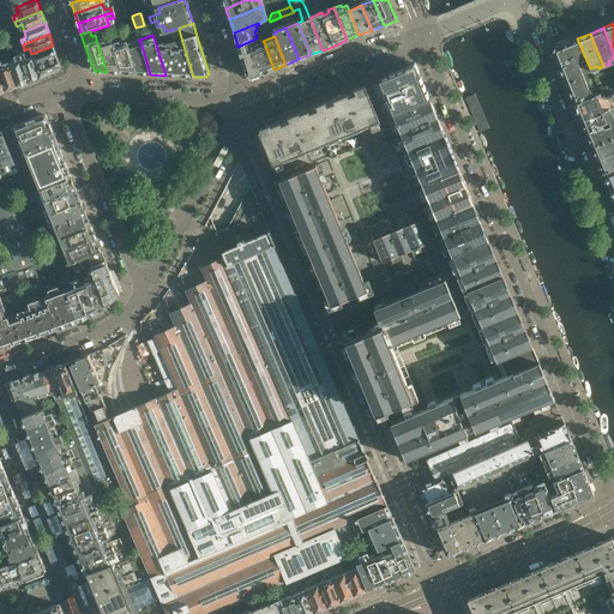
[(180,76),(169,44),(164,47),(162,38),(155,41),(166,76),(180,76)]
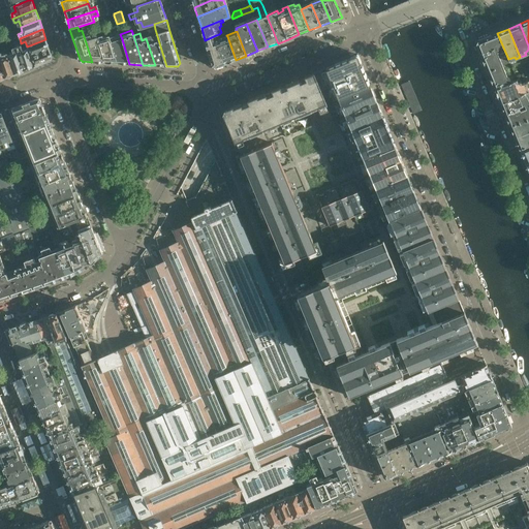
[(477,40),(475,44),(476,44),(487,71),(500,66),(509,62),(508,59),(497,33),(477,40)]
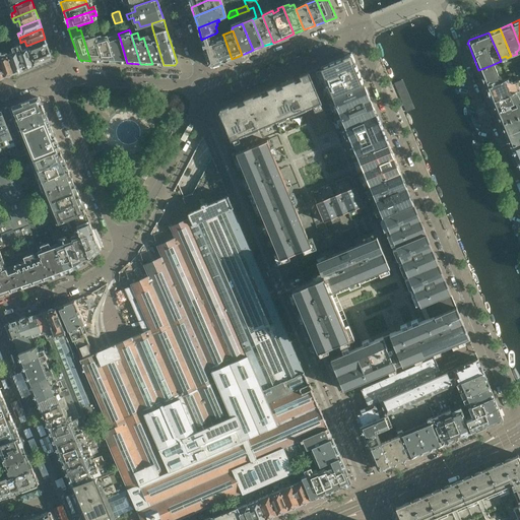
[(103,62),(94,37),(90,39),(88,34),(82,36),(90,61),(103,62)]
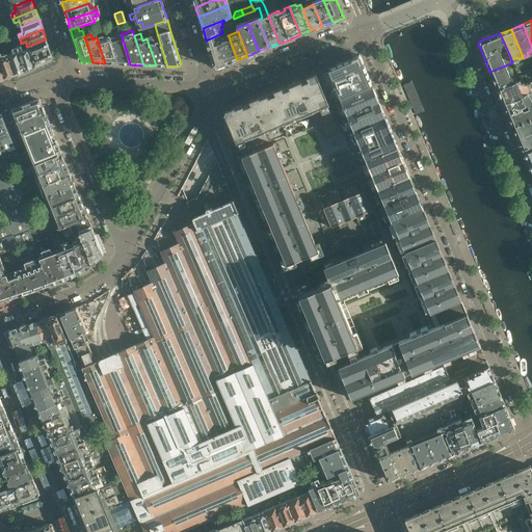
[(227,64),(219,41),(217,35),(206,41),(214,67),(217,69),(227,64)]
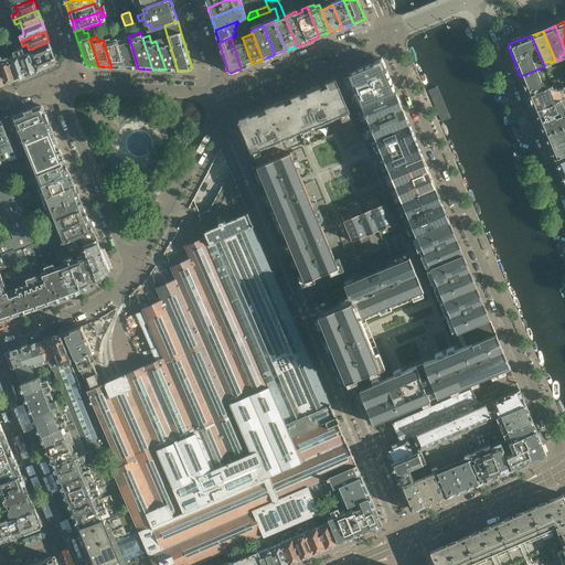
[(124,67),(116,42),(112,43),(109,39),(103,40),(112,67),(124,67)]
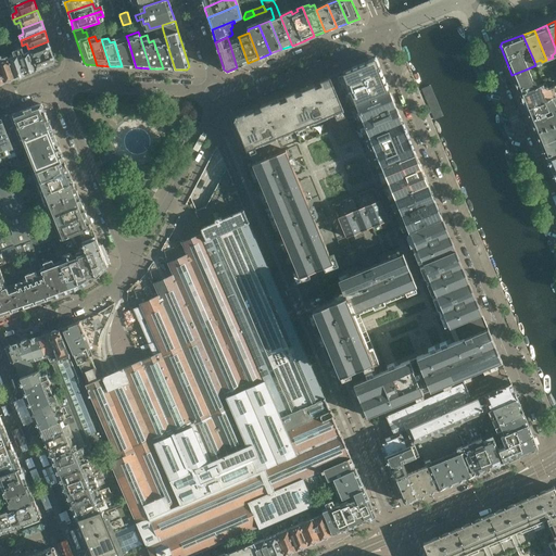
[(175,70),(166,41),(162,42),(161,38),(153,40),(163,68),(175,70)]
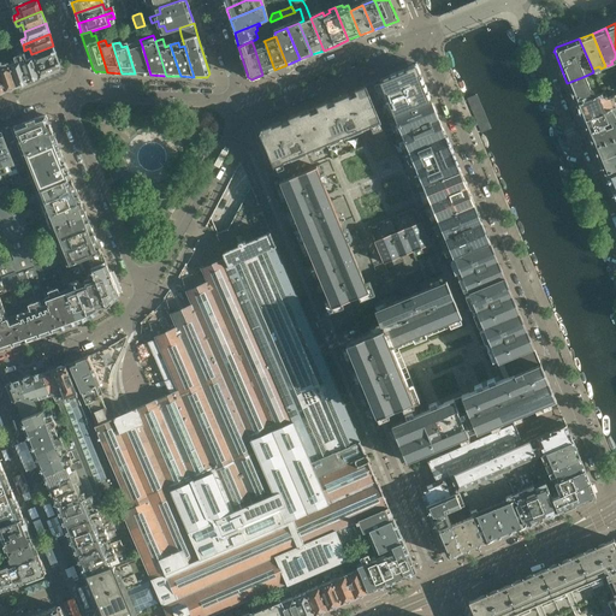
[(274,70),(265,42),(254,47),(262,75),(274,70)]
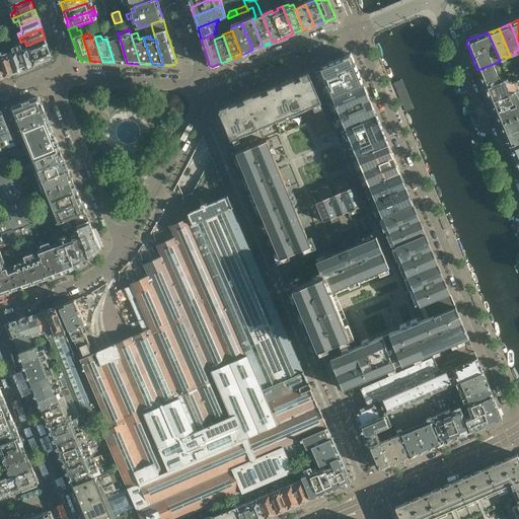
[(127,63),(120,39),(114,40),(113,36),(106,39),(114,62),(127,63)]
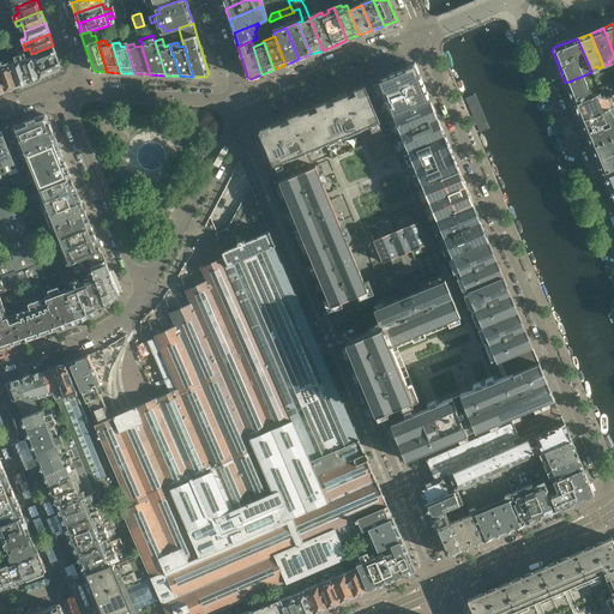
[(58,58),(53,46),(31,54),(32,56),(36,66),(58,58)]
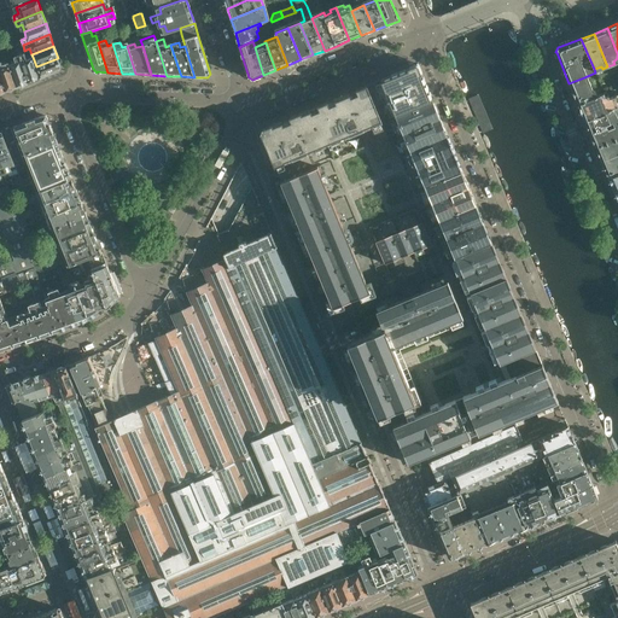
[(40,77),(36,66),(33,57),(25,59),(24,54),(18,56),(29,82),(40,77)]
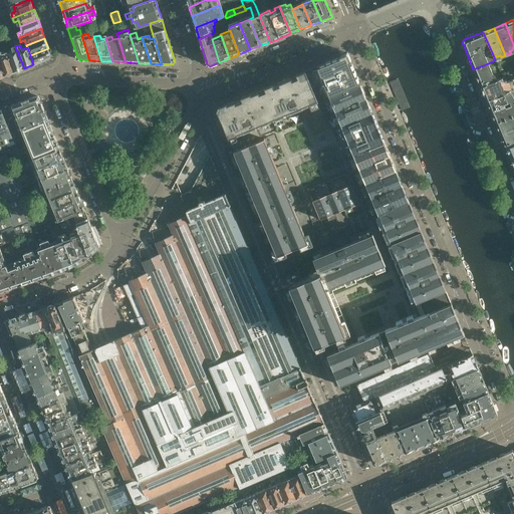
[(24,68),(15,46),(11,48),(13,52),(8,54),(14,72),(24,68)]
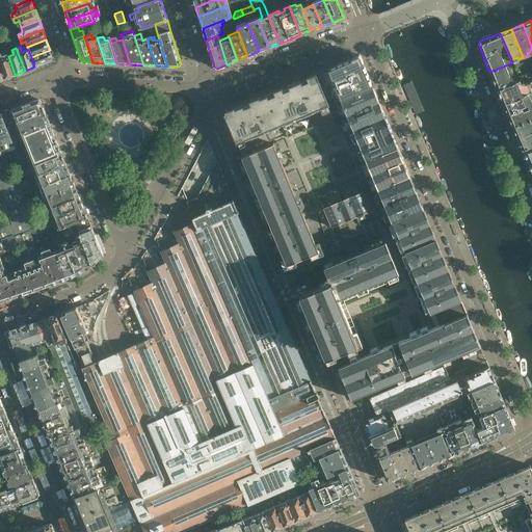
[(52,58),(52,57),(50,50),(31,57),(34,67),(51,60),(52,60),(52,59),(52,58)]
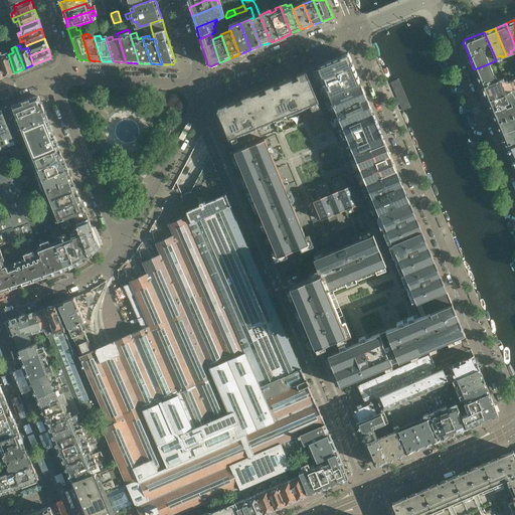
[(14,72),(8,54),(2,56),(1,52),(0,52),(0,62),(5,75),(14,72)]
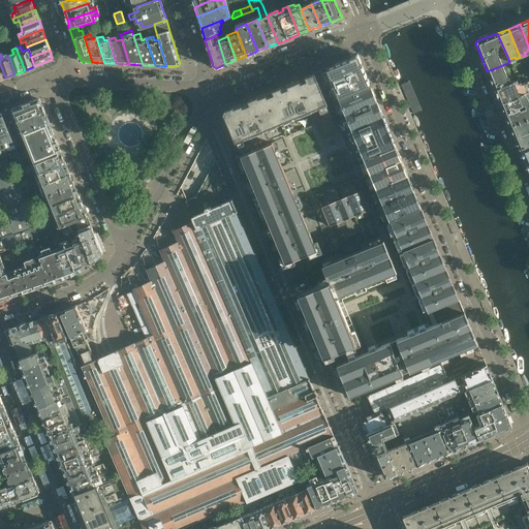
[(225,111),(223,115),(225,120),(235,142),(226,145),(277,266),(421,206),(407,176),(395,146),(382,116),(370,86),(358,56),(225,111)]
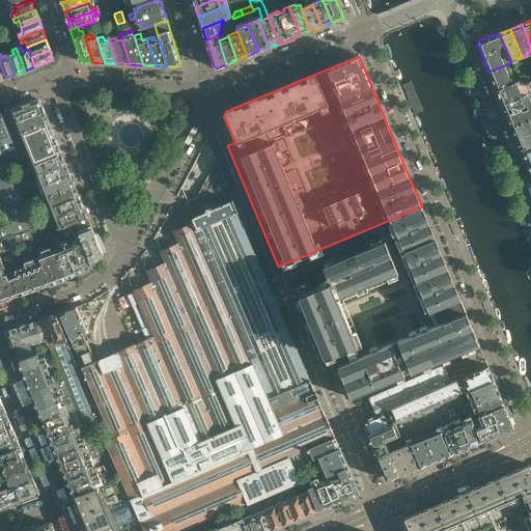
[(502,66),(488,72),(497,90),(513,83),(511,78),(507,79),(502,66)]
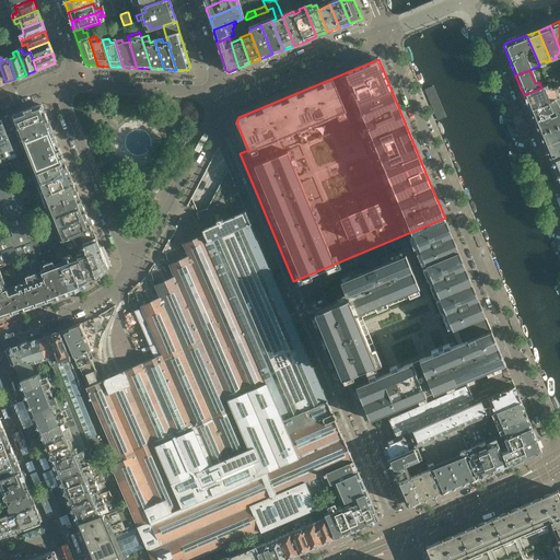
[(524,95),(529,109),(557,98),(559,96),(559,84),(546,90),(545,86),(541,88),(524,95)]
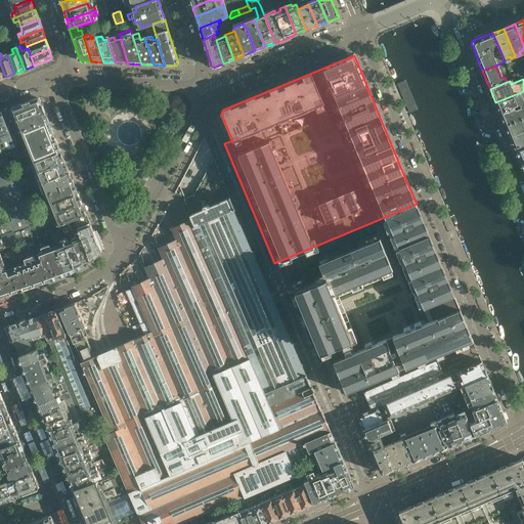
[(523,90),(521,92),(495,102),(500,114),(512,108),(511,105),(519,102),(520,105),(523,103),(523,90)]
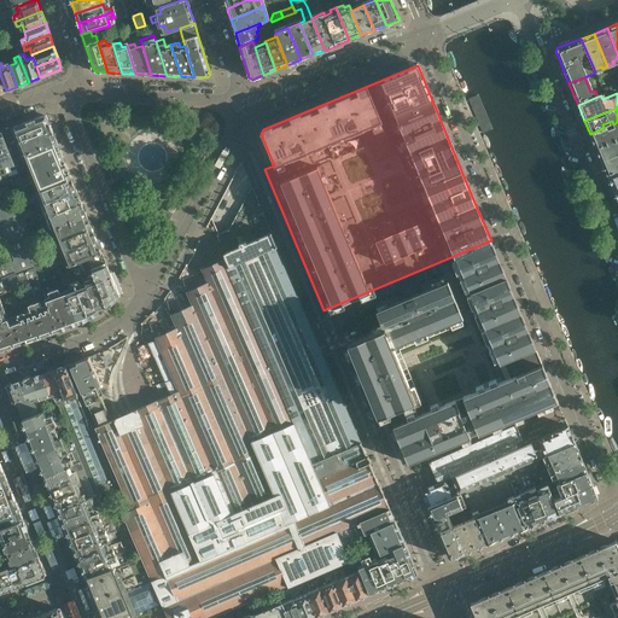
[(44,116),(3,132),(7,146),(13,145),(21,141),(52,129),(47,117),(46,115),(44,116)]
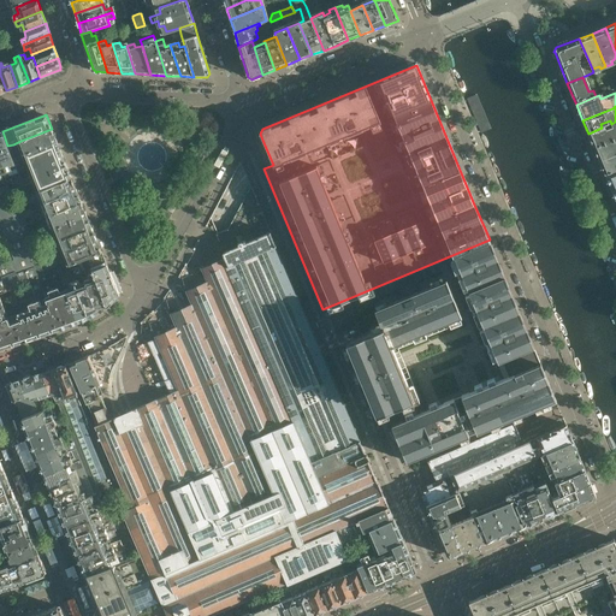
[(602,128),(588,134),(593,147),(615,137),(615,122),(611,124),(612,129),(604,132),(602,128)]
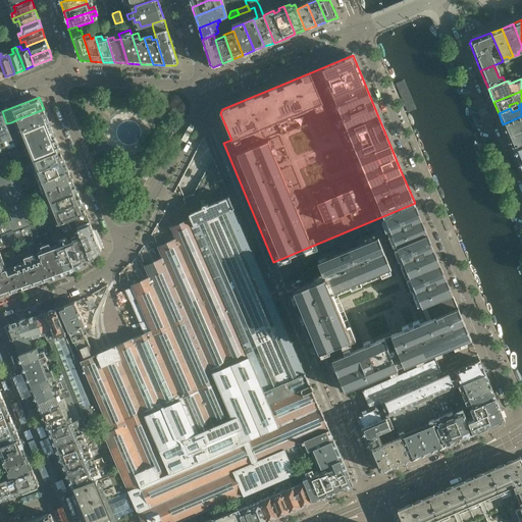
[(11,122),(6,123),(8,128),(19,124),(22,129),(48,119),(44,109),(17,119),(11,122)]
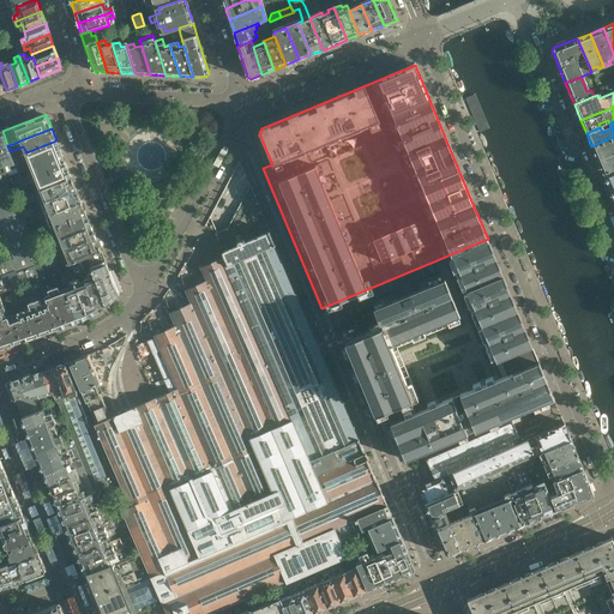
[(2,131),(0,131),(0,155),(8,175),(12,186),(13,186),(12,182),(18,180),(17,178),(20,176),(18,170),(13,157),(10,151),(7,145),(2,131)]
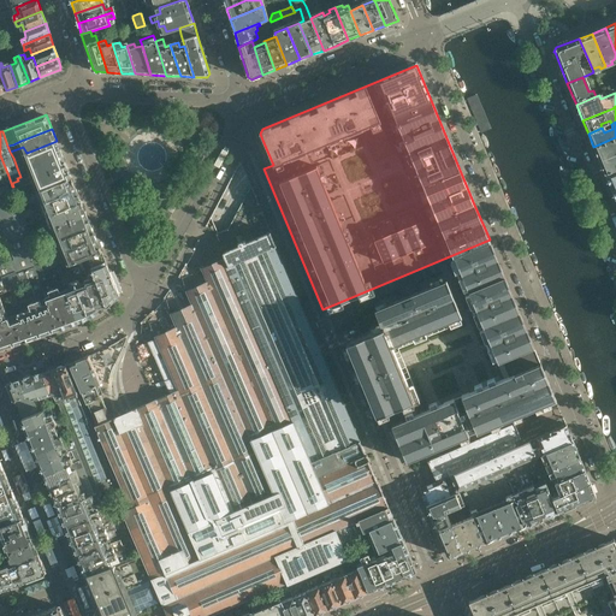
[(615,137),(593,147),(599,160),(612,154),(615,153),(615,137)]
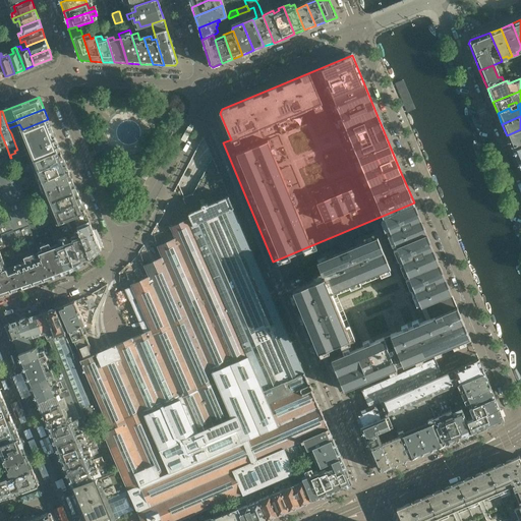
[(48,119),(22,129),(26,139),(52,129),(48,119)]
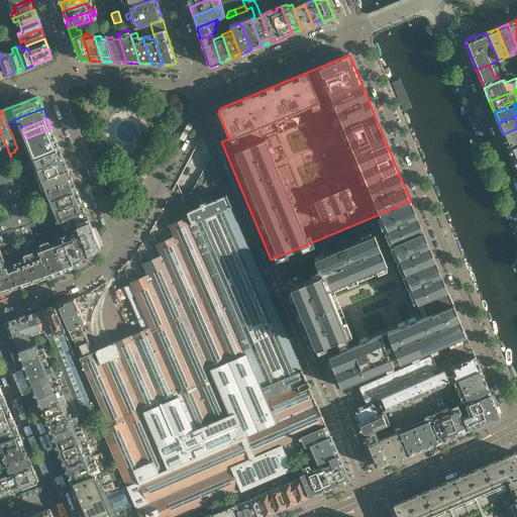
[(52,128),(26,138),(30,149),(56,139),(52,128)]
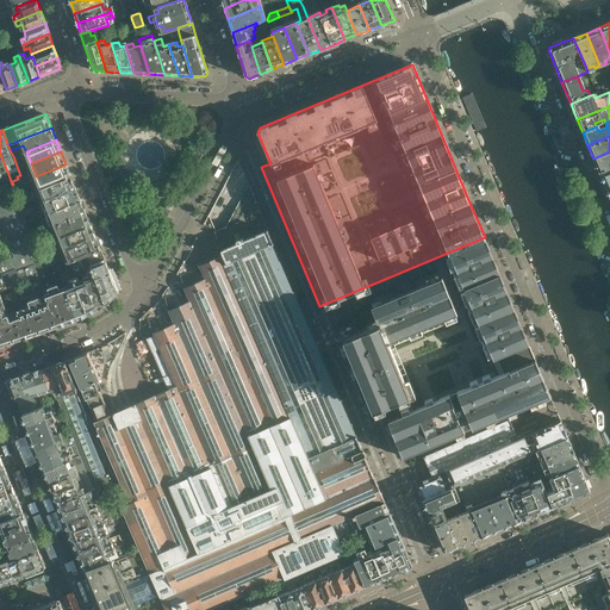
[(198,163),(203,155),(195,151),(191,159),(198,163)]
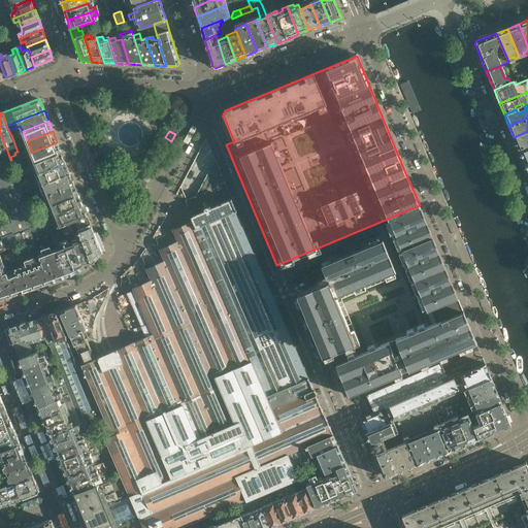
[(527,131),(525,132),(514,137),(519,149),(527,144),(527,131)]
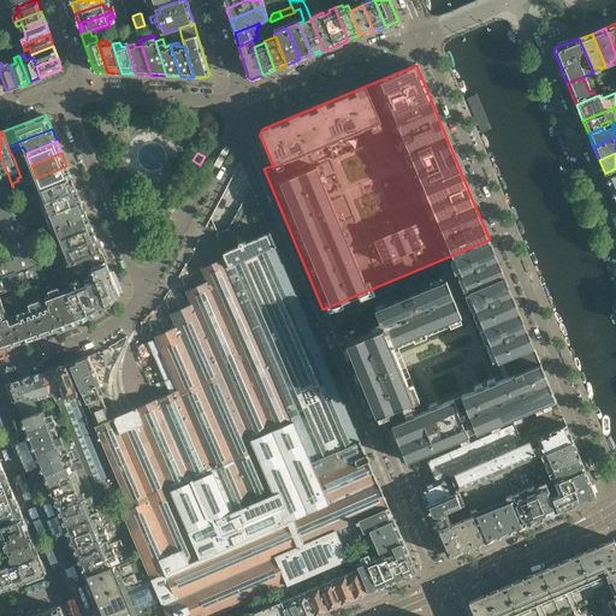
[(18,157),(13,158),(18,171),(23,169),(18,157)]
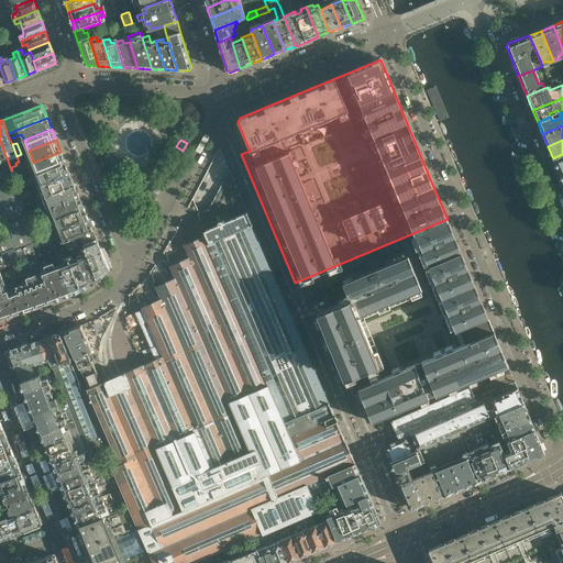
[(61,152),(33,163),(37,174),(65,163),(61,152)]
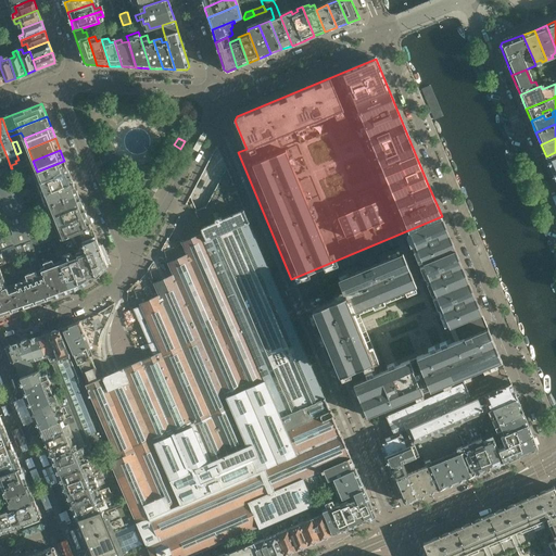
[(555,152),(546,156),(555,180),(555,152)]
